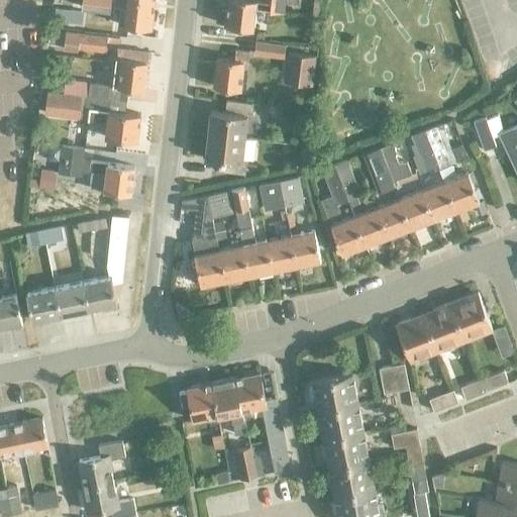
[(83,0),(83,8),(113,12),(114,7),(121,8),(119,26),(151,30),(153,0),(83,0)]
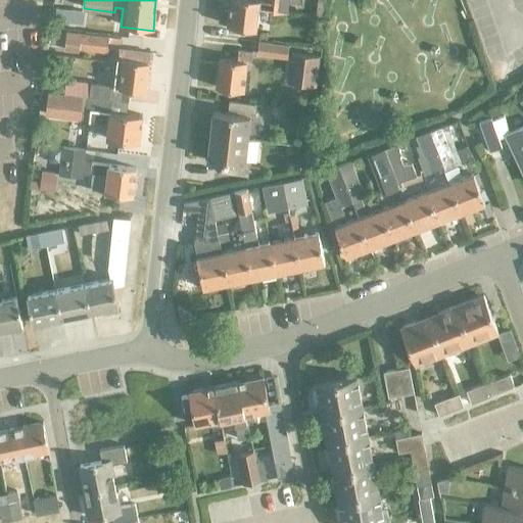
[(301,2),(301,0),(230,0),(229,9),(226,8),(225,20),(227,20),(227,24),(256,28),(258,8),(288,12),(290,1),(301,2)]
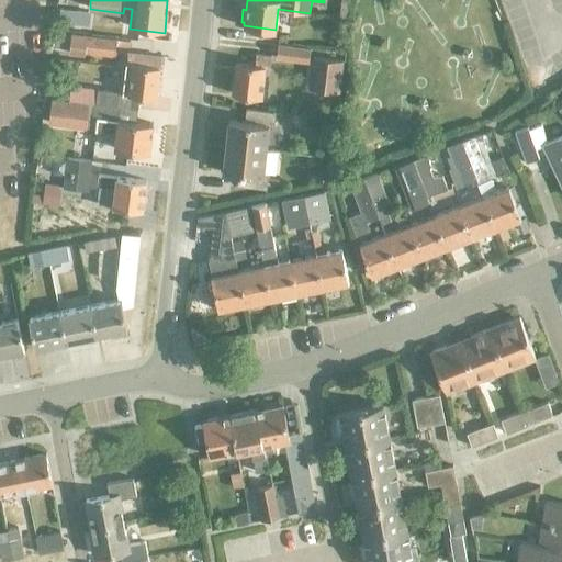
[(339,0),(338,18),(346,19),(348,0),(339,0)]
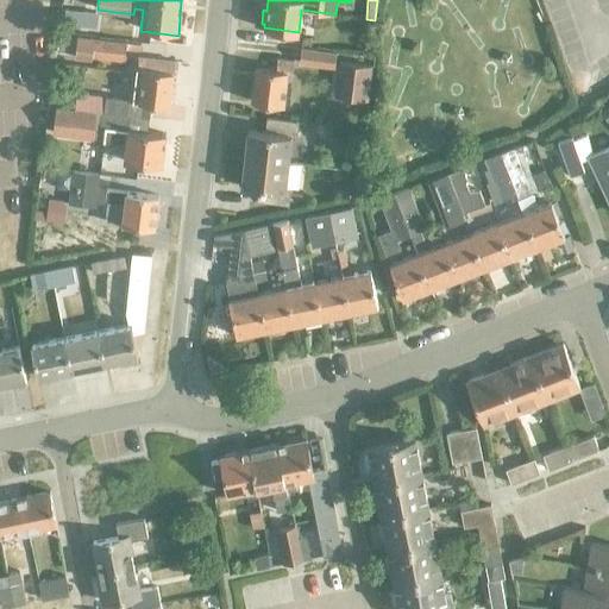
[(62,26),(79,27),(81,13),(64,11),(62,26)]
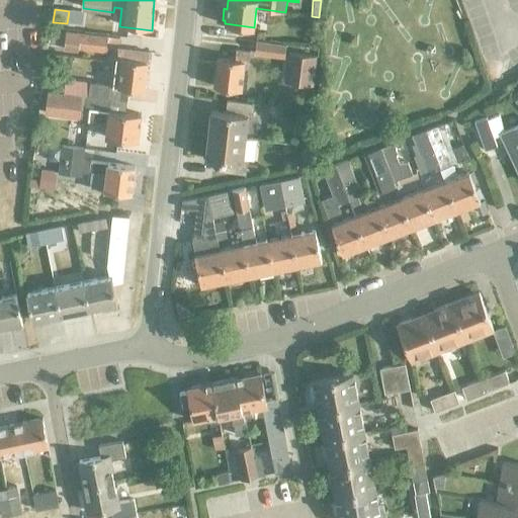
[(118,36),(65,30),(63,49),(77,51),(77,47),(105,51),(106,41),(118,42),(118,36)]
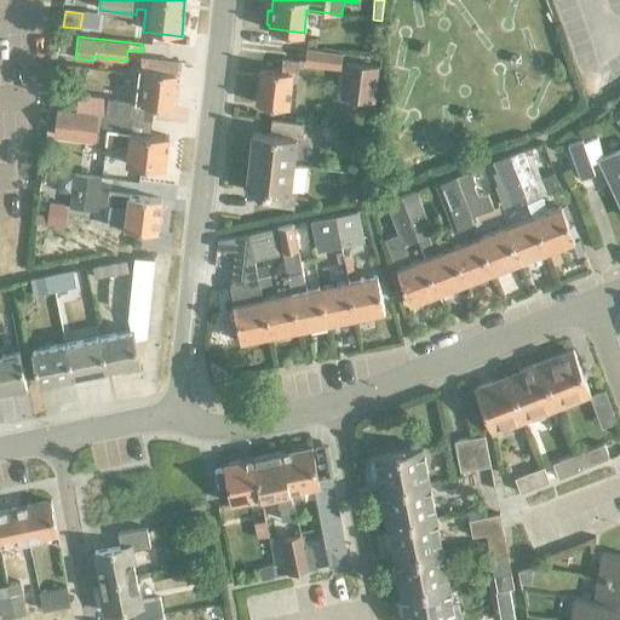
[(340,68),(343,52),(308,49),(305,64),(340,68)]
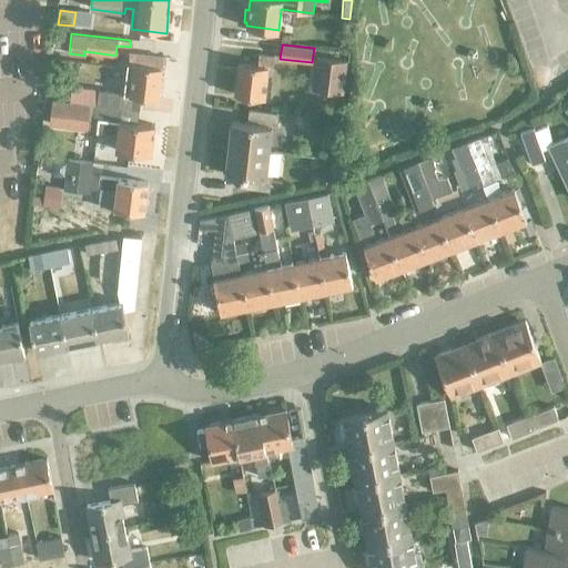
[(158,99),(163,58),(130,53),(125,94),(98,90),(97,105),(121,108),(139,110),(140,97),(158,99)]
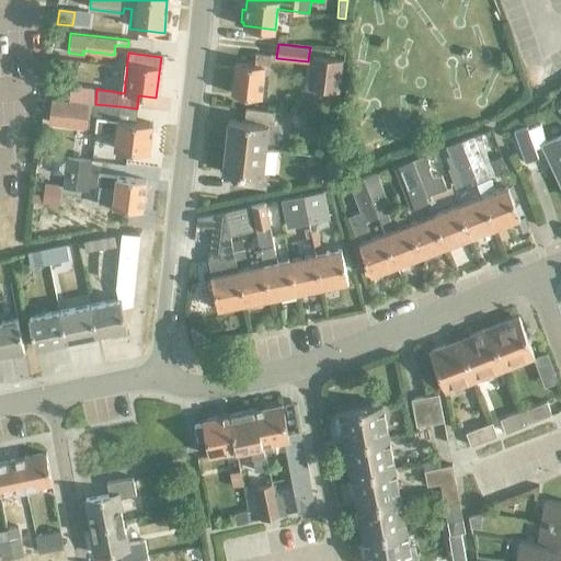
[(268,69),(270,58),(256,57),(255,67),(237,65),(232,94),(265,99),(267,79),(265,79),(266,69),(268,69)]
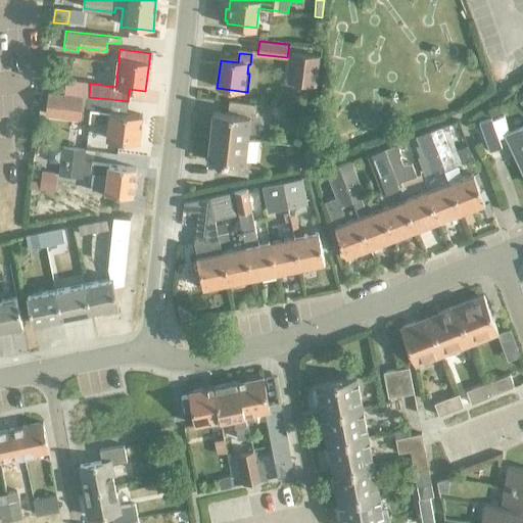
[(315,86),(319,57),(292,54),(288,83),(315,86)]
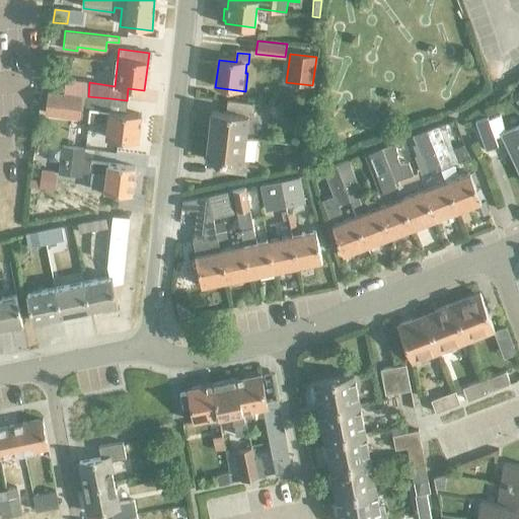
[(81,95),(49,91),(46,114),(79,118),(80,108),(81,95)]
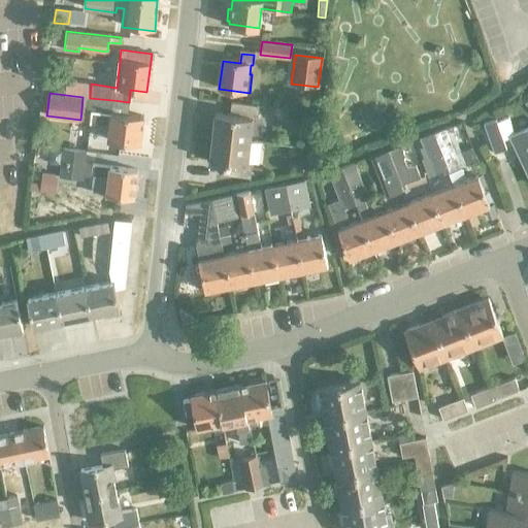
[(112,101),(84,97),(81,110),(91,111),(90,121),(109,123),(107,139),(140,142),(143,118),(110,113),(112,101)]
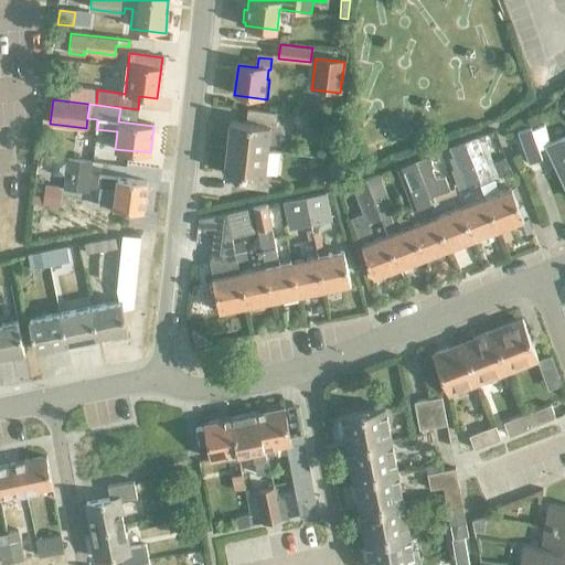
[(227,146),(227,148),(267,152),(267,150),(269,127),(275,128),(276,112),(247,108),(245,124),(230,123),(227,146)]
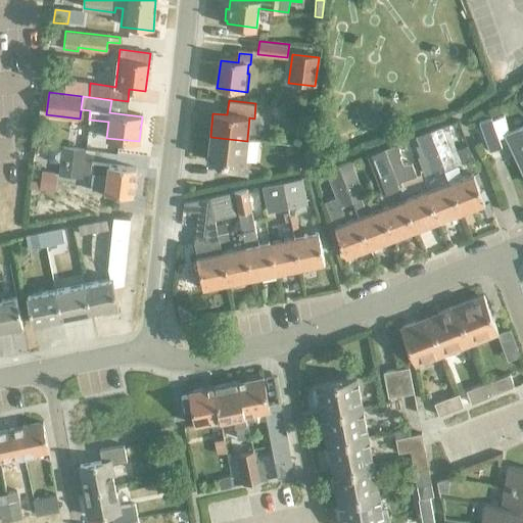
[(489,152),(501,148),(490,120),(479,124),(489,152)]
